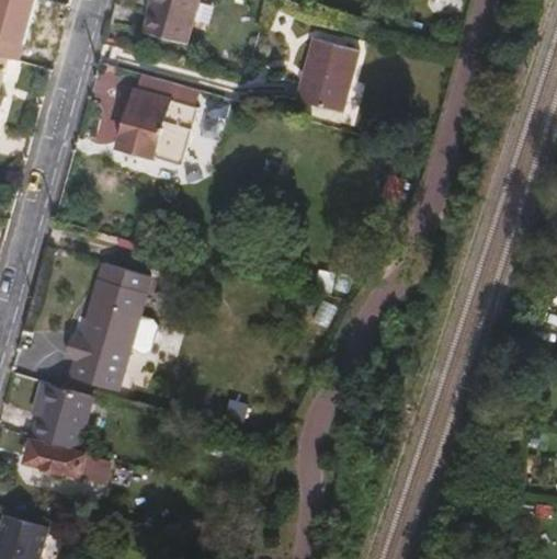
[(185,43),(194,11),(197,0),(154,0),(146,32),(185,43)]
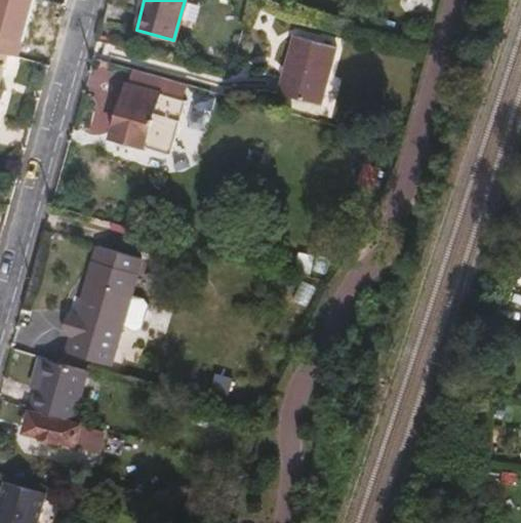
[(320,106),(335,50),(294,37),(279,94),(287,96),(320,106)]
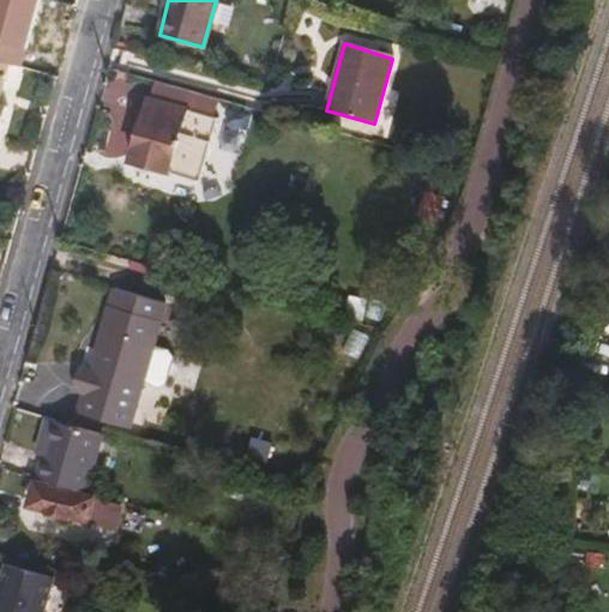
[(200,181),(218,118),(149,97),(131,161),(200,181)]
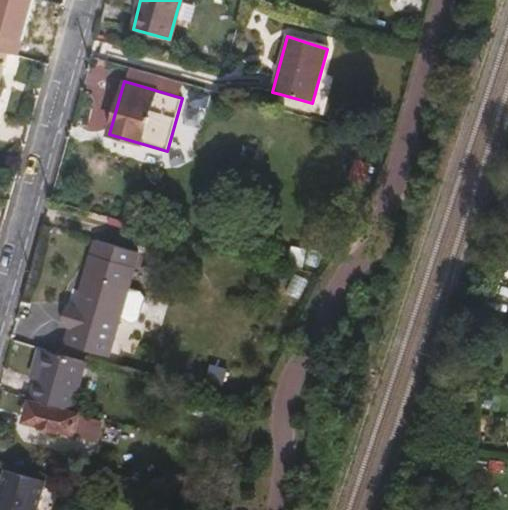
[(117,320),(136,252),(95,240),(76,308),(117,320)]
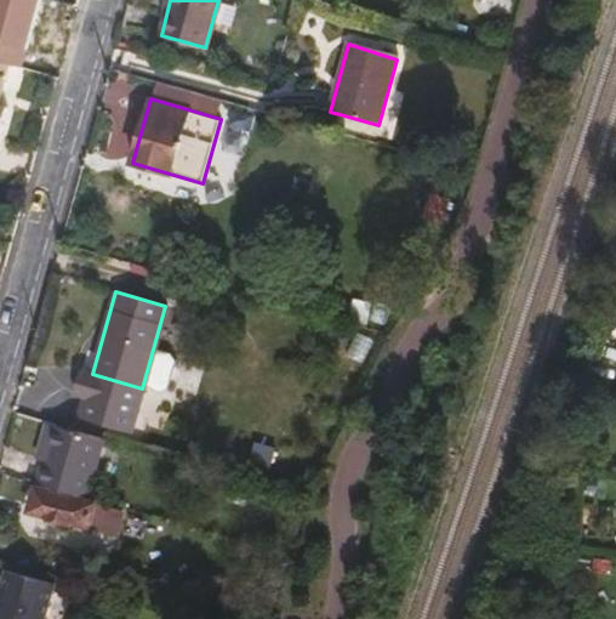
[(43,460),(52,424),(45,421),(34,458),(43,460)]
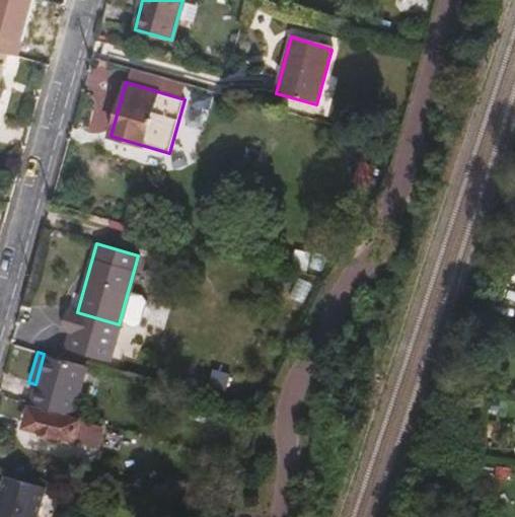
[(71,417),(85,366),(44,354),(35,384),(29,404),(71,417)]
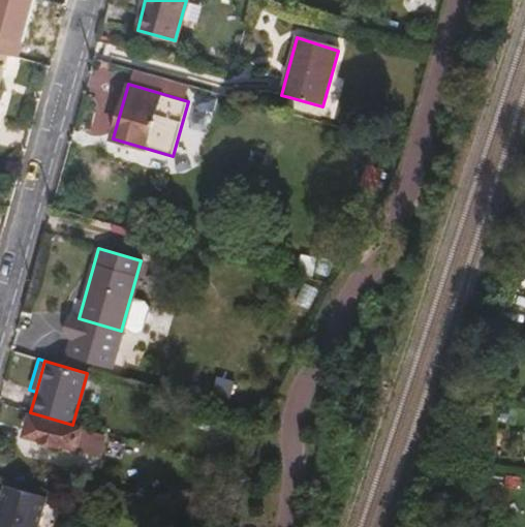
[(94,454),(98,434),(28,415),(21,437),(92,457),(94,454)]
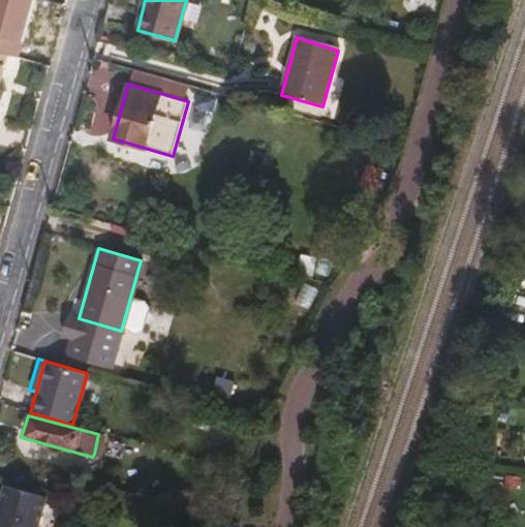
[(33,526),(38,508),(43,496),(2,484),(0,490),(0,526),(33,526)]
